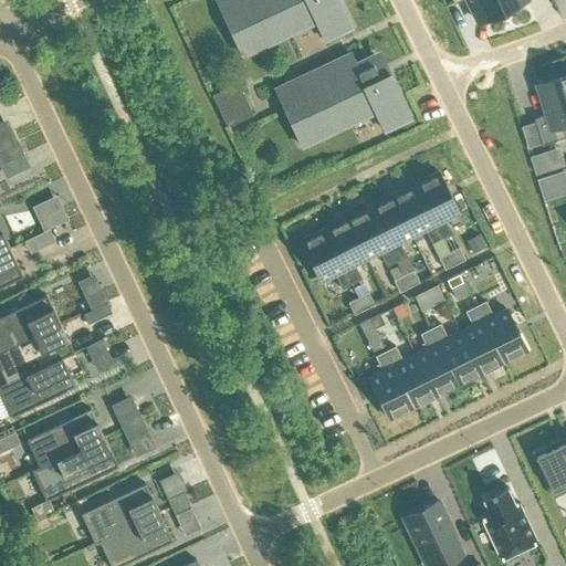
[(216,0),(241,53),(315,19),(324,38),(350,24),(338,0),(216,0)]
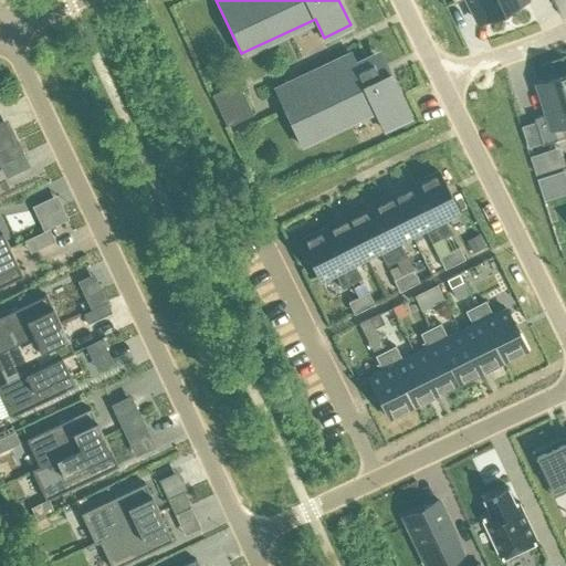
[(452,0),(453,1),(454,0),(468,0),(478,21),(502,10),(496,0),(452,0)]
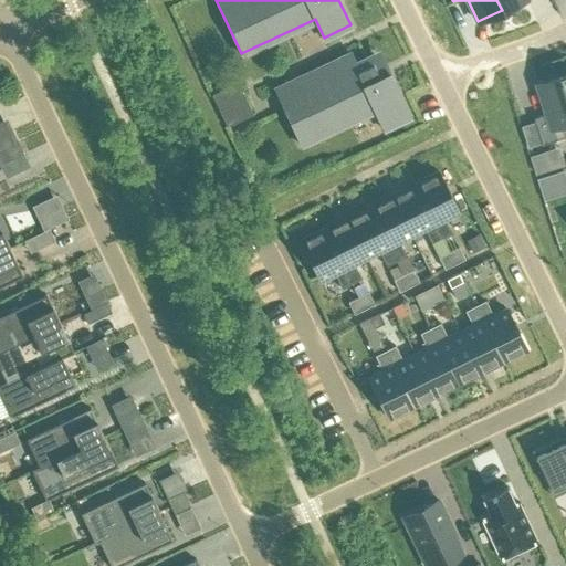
[(496,0),(502,10),(521,0),(496,0)]
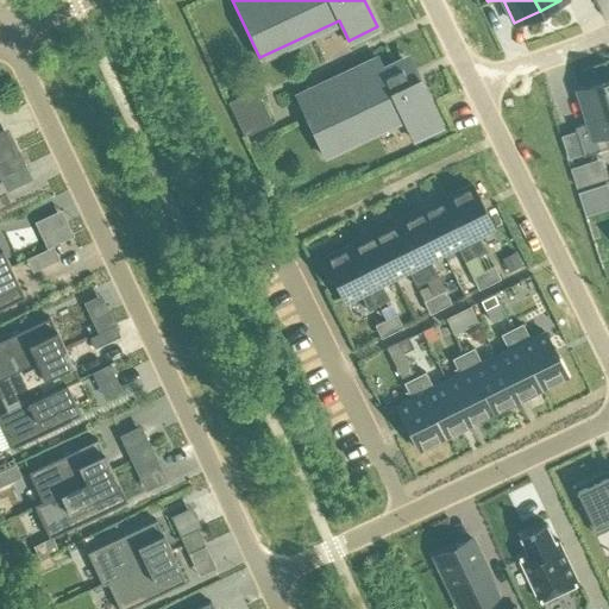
[(377,56),(296,95),(324,155),(403,117),(413,137),(443,124),(420,77),(414,80),(403,57),(382,67),(377,56)]
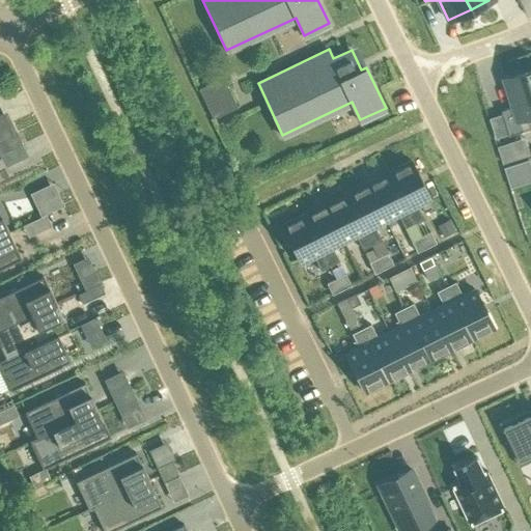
[(530,115),(530,78),(529,71),(505,78),(513,107),(503,110),(510,134),(530,128),(528,116),(530,115)]
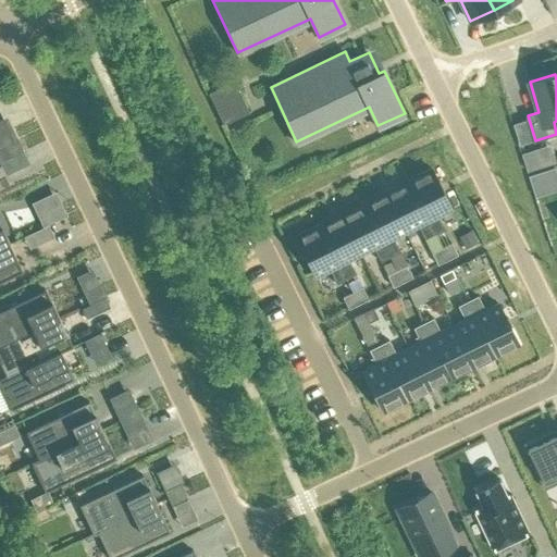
[(248,112),(234,81),(208,94),(223,125),(248,112)]
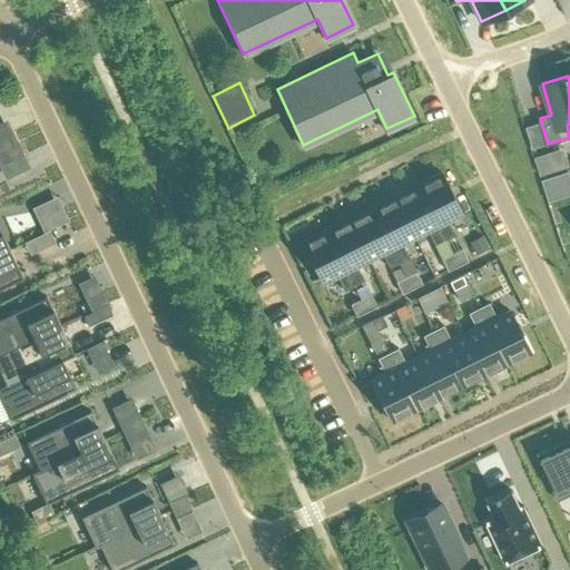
[(9,133),(0,137),(0,151),(15,145),(9,133)]
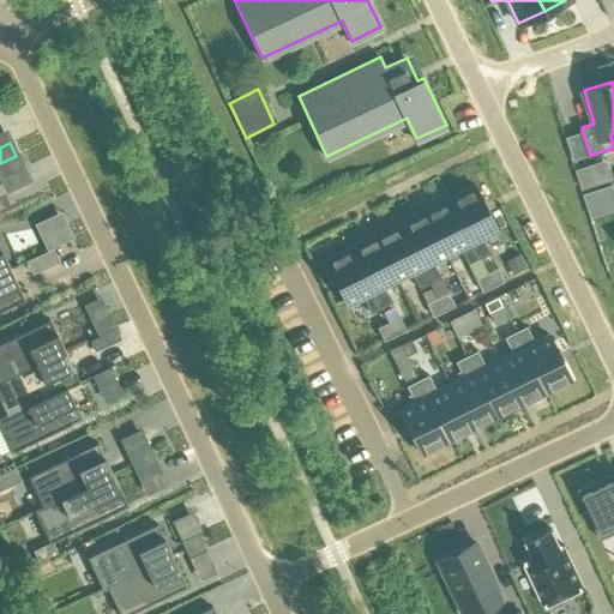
[(16,156),(0,163),(0,168),(5,179),(26,168),(20,154),(16,156)]
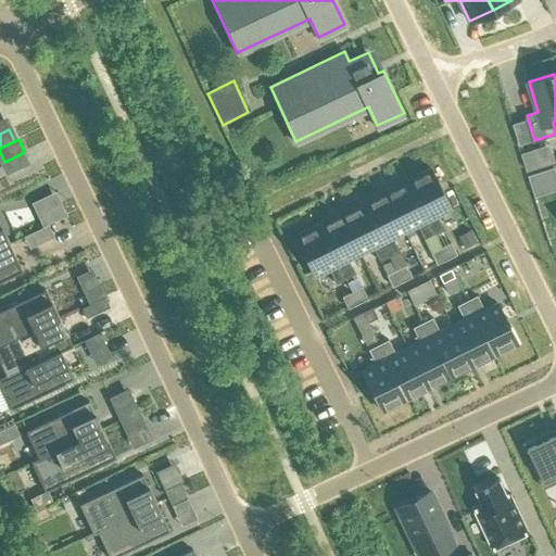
[(528,171),(541,166),(535,149),(522,153),(528,171)]
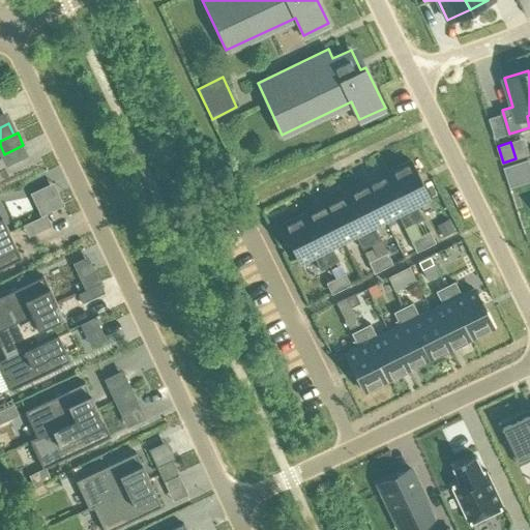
[(410,159),(387,171),(412,221),(414,224),(423,218),(421,215),(416,205),(429,198),(410,159)]
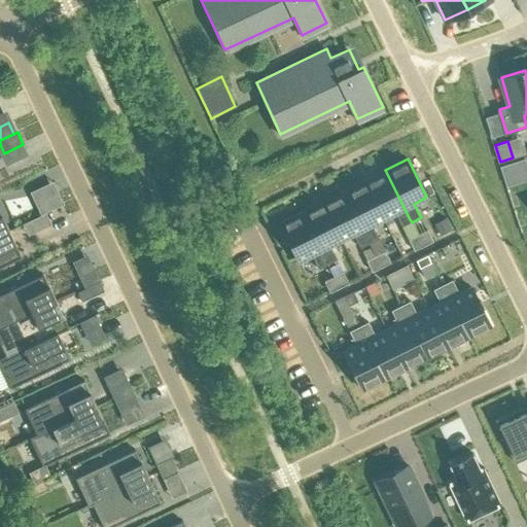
[(385,170),(364,180),(384,219),(395,214),(400,223),(401,226),(412,222),(410,219),(385,170)]
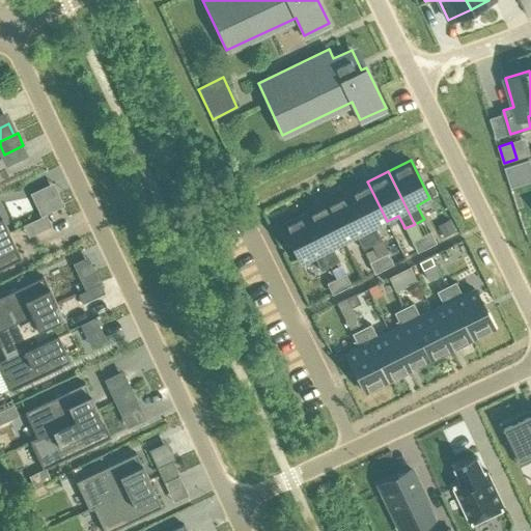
[(367,182),(345,192),(370,242),(371,245),(382,241),(380,238),(374,227),(387,221),(367,182)]
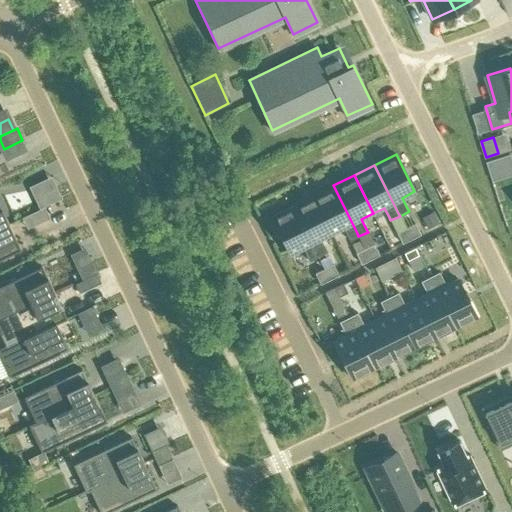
[(333,185),(312,195),(331,233),(342,228),(348,238),(349,241),(358,236),(357,233),(333,185)]
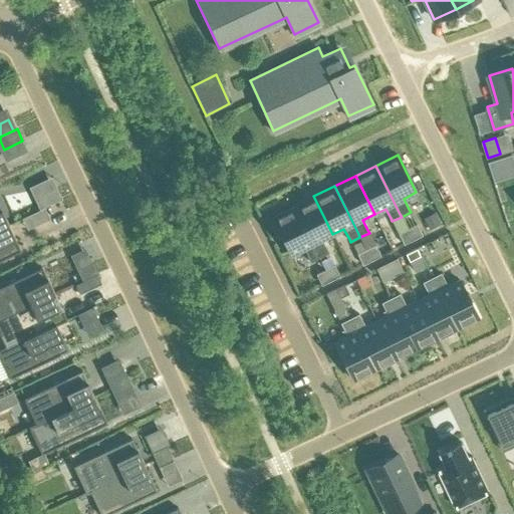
[(44,207),(62,199),(57,188),(35,198),(40,209),(44,207)]
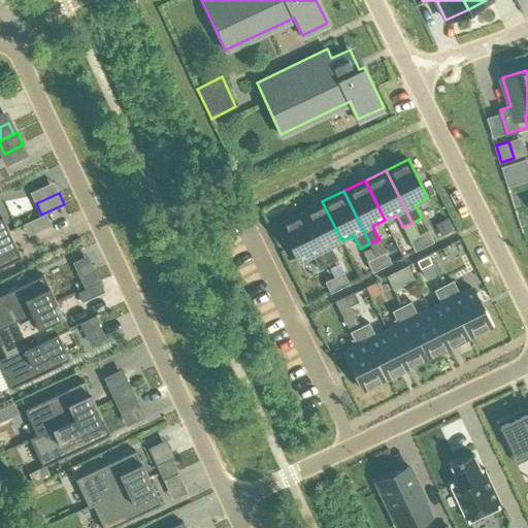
[(322,201),(301,212),(326,262),(328,265),(337,260),(331,246),(341,240),(322,201)]
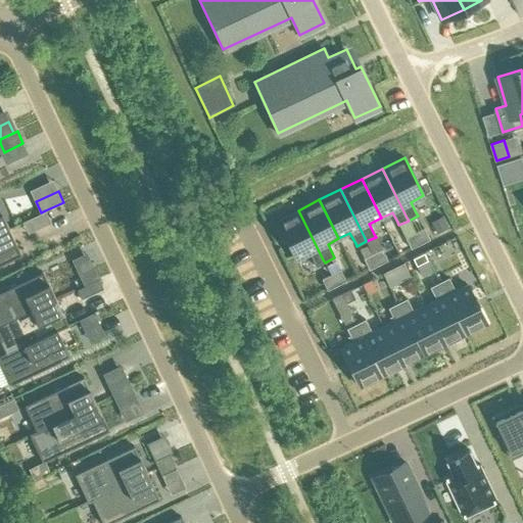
[(45,210),(41,212),(28,219),(34,231),(50,223),(45,210)]
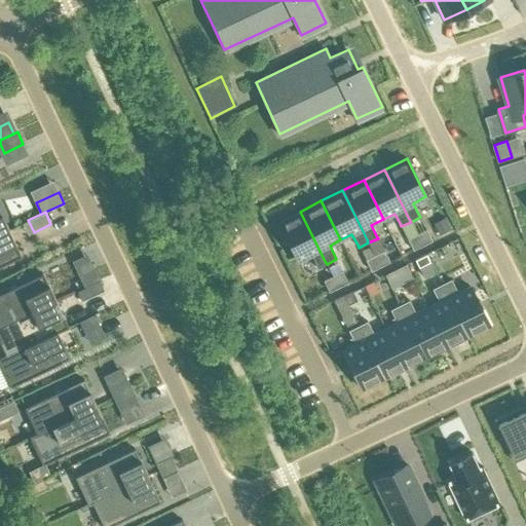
[(300,212),(278,222),(298,261),(310,255),(315,265),(316,268),(327,264),(325,261),(300,212)]
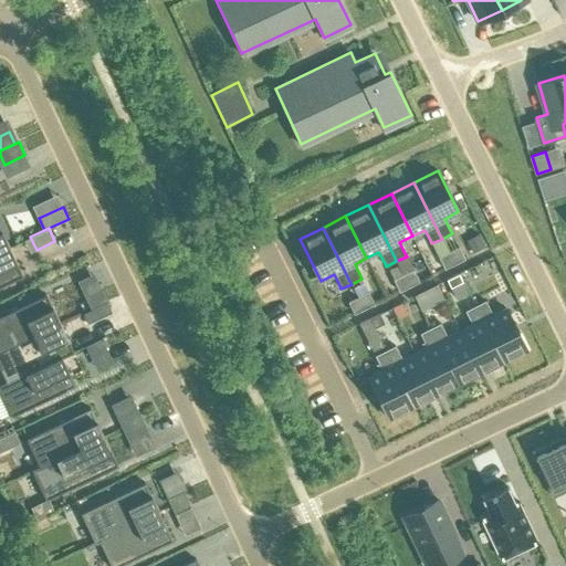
[(0,251),(0,286),(22,276),(9,247),(0,251)]
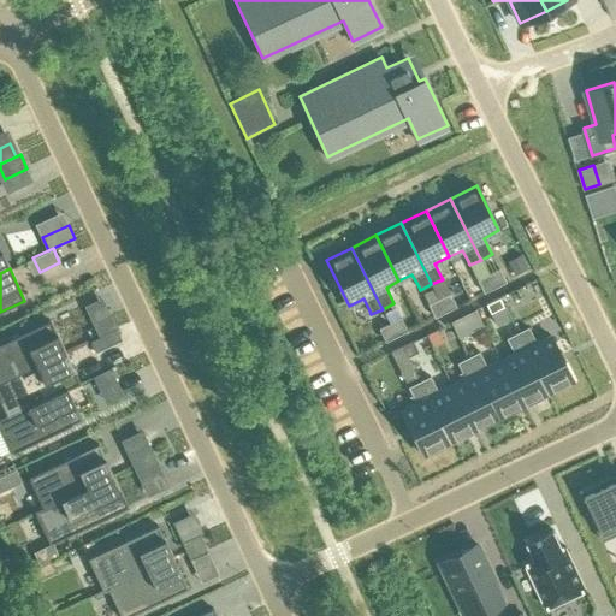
[(498,268),(487,274),(495,288),(505,282),(498,268)]
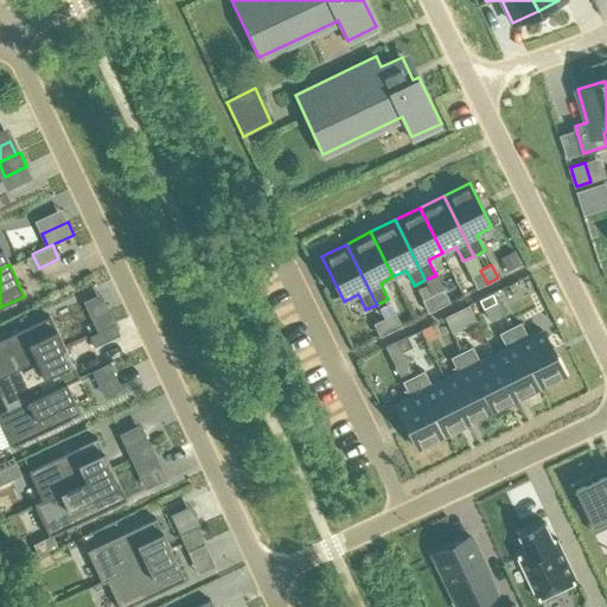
[(480,270),(470,275),(477,288),(487,283),(480,270)]
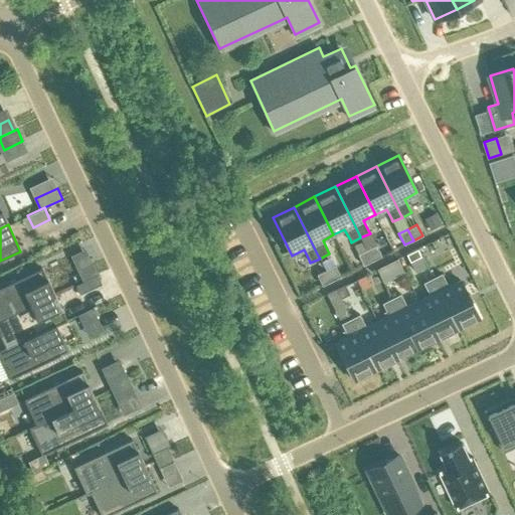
[(375,245),(366,249),(372,261),(381,255),(375,245)]
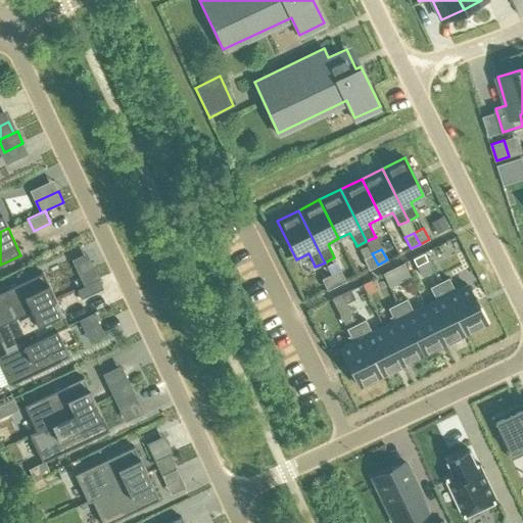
[(372,253),(363,258),(369,270),(378,265),(372,253)]
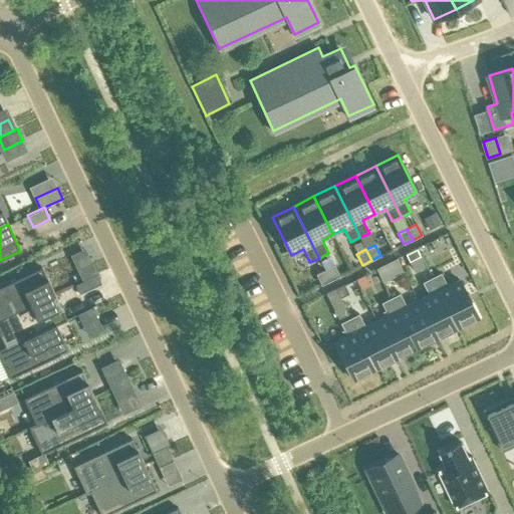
[(406,254),(409,261),(420,255),(416,249),(406,254)]
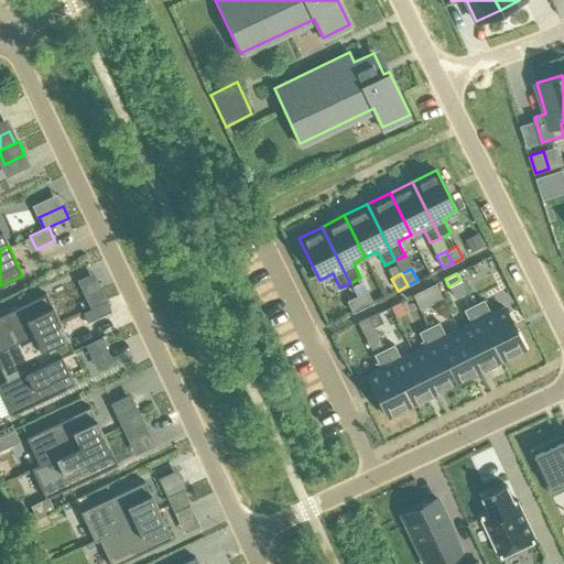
[(101,289),(85,296),(90,307),(107,300),(101,289)]
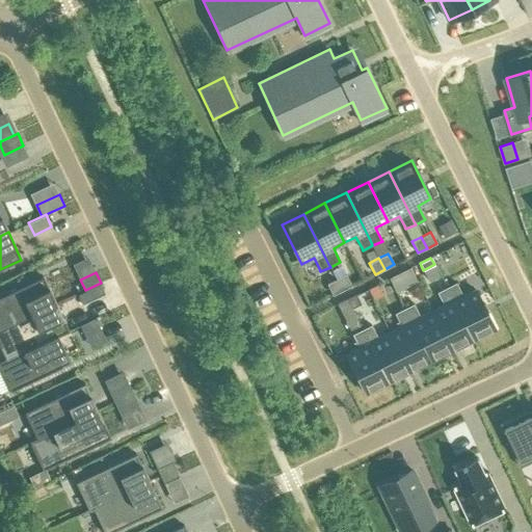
[(345,274),(336,280),(342,290),(351,286),(345,274)]
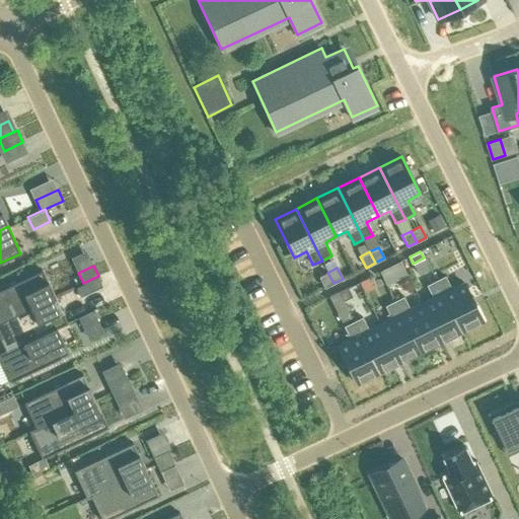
[(392,281),(386,268),(379,271),(386,284),(392,281)]
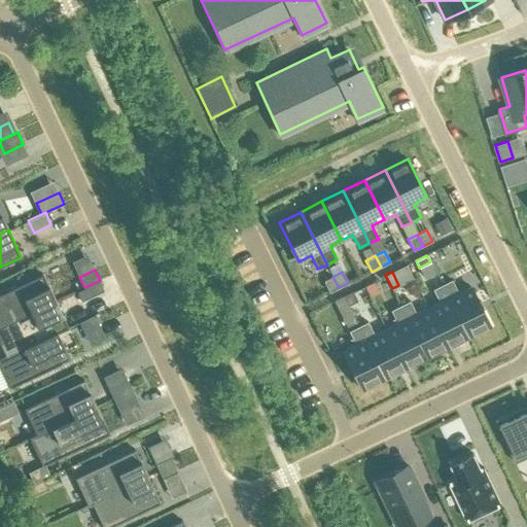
[(24,282),(0,292),(0,326),(56,301),(42,273),(24,282)]
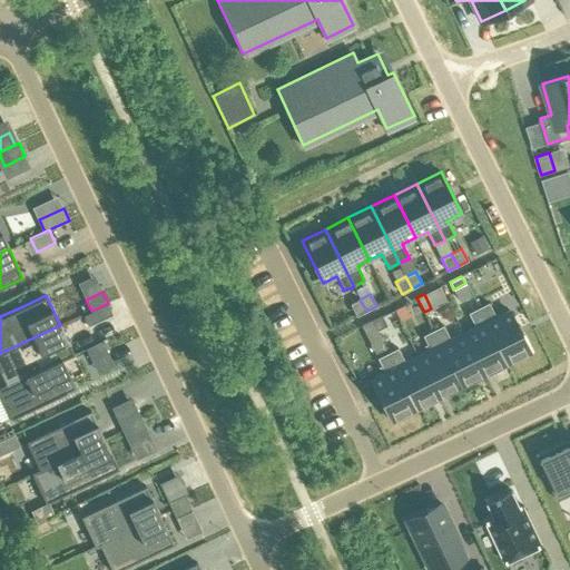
[(360,300),(350,304),(356,316),(366,311),(360,300)]
